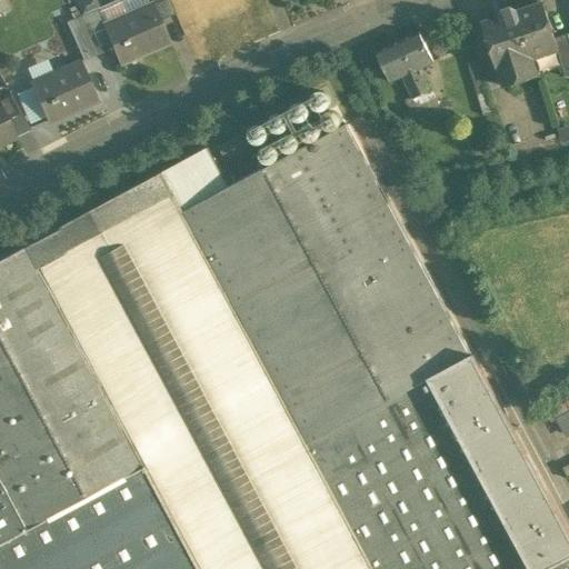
[(103,25),(149,6),(146,0),(110,0),(95,7),(101,19),(103,25)]
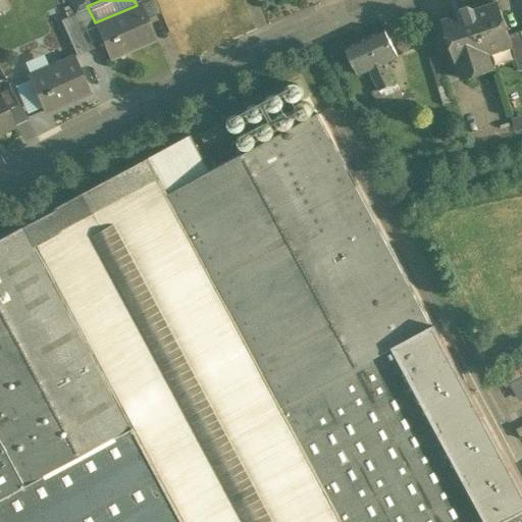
[(134,0),(137,5),(140,3),(147,19),(161,13),(155,0),(134,0)]
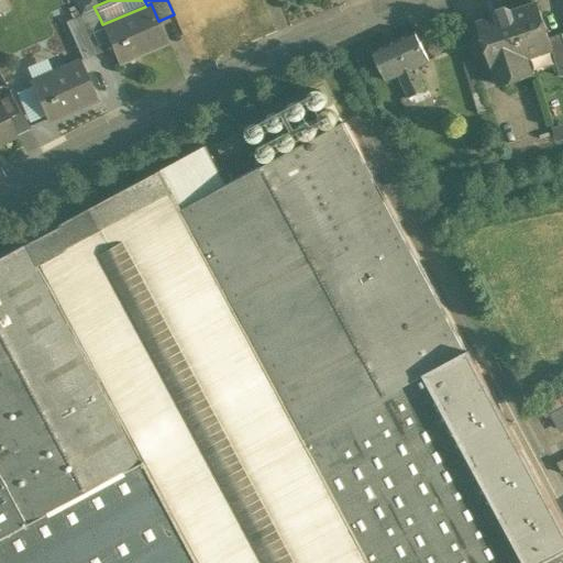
[(186,0),(199,29),(247,7),(244,0),(186,0)]
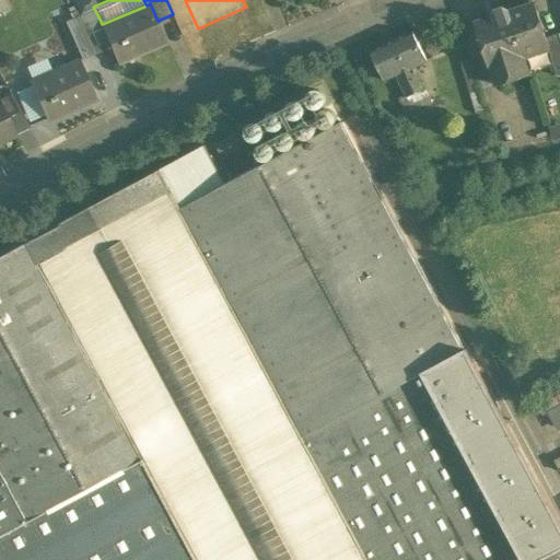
[(510,11),(509,11),(524,57),(548,49),(550,48),(546,37),(535,2),(510,11)]
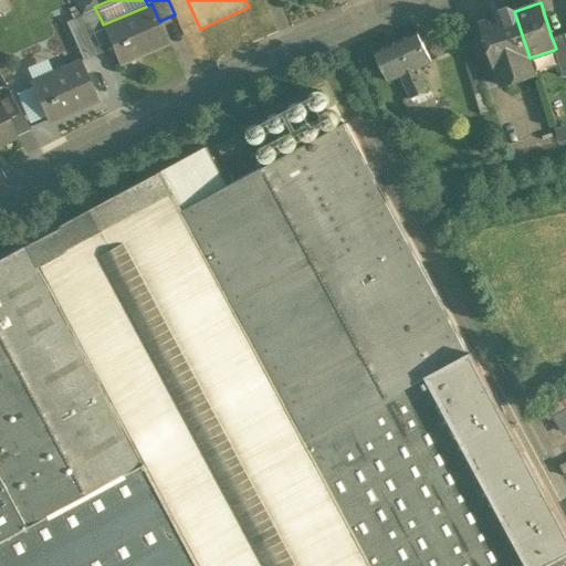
[(103,24),(102,25),(112,48),(119,64),(168,42),(159,21),(152,3),(148,6),(103,24)]
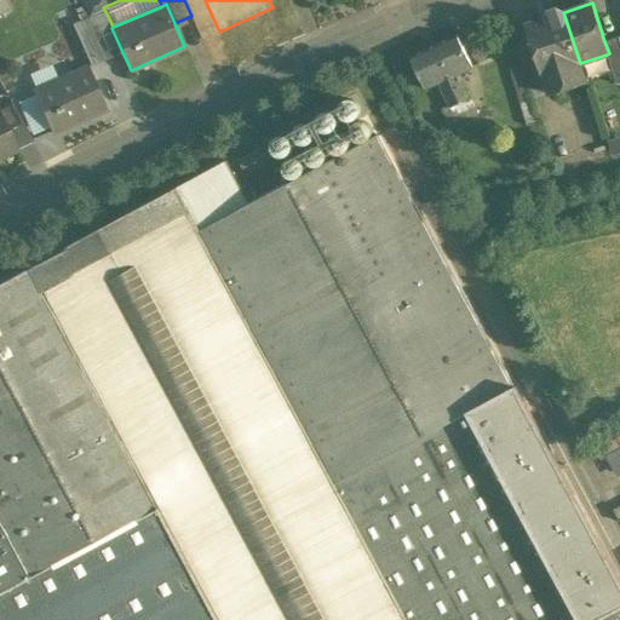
[(86,15),(92,28),(110,21),(103,7),(86,15)]
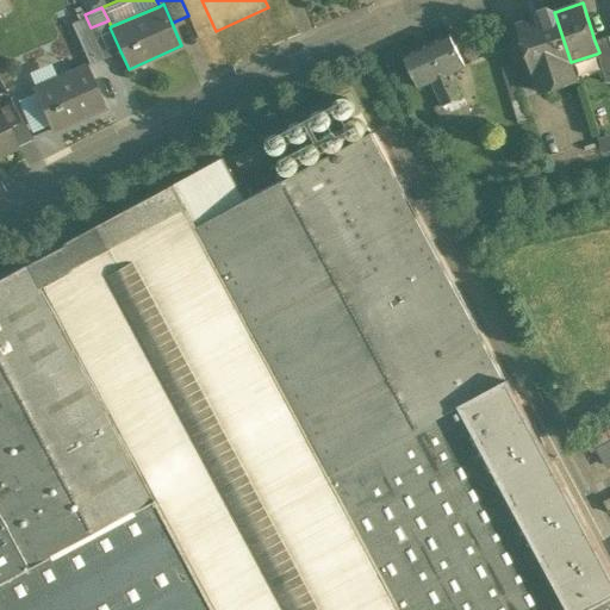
[(554,11),(549,7),(540,11),(537,17),(537,18),(517,24),(540,92),(577,80),(571,62),(554,12),(555,12),(554,11)]
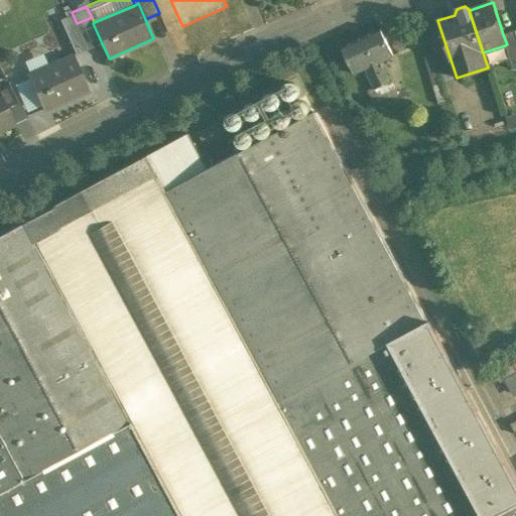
[(77,23),(72,12),(60,17),(65,29),(77,23)]
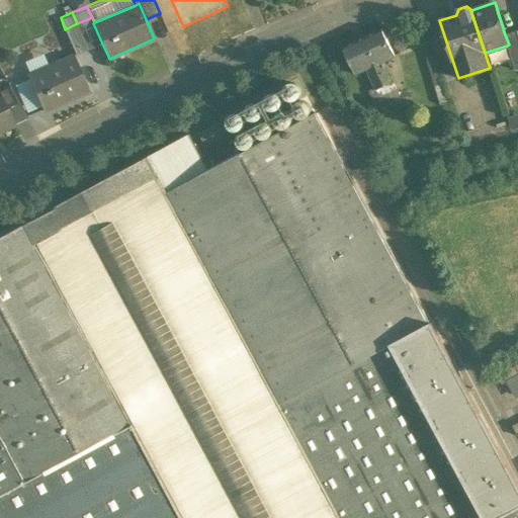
[(92,17),(77,23),(88,51),(102,44),(93,23),(94,22),(92,17)]
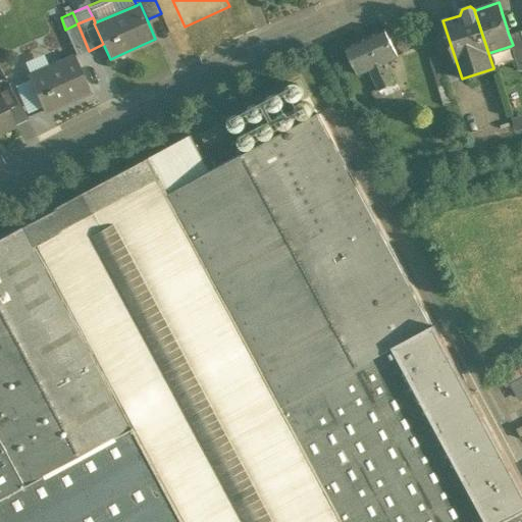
[(89,51),(77,23),(65,30),(77,56),(89,51)]
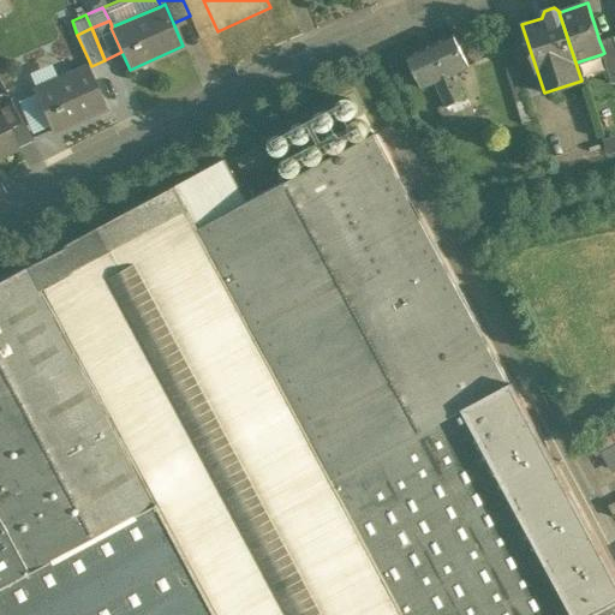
[(453,34),(407,58),(422,88),(435,82),(454,72),(469,65),(453,34)]
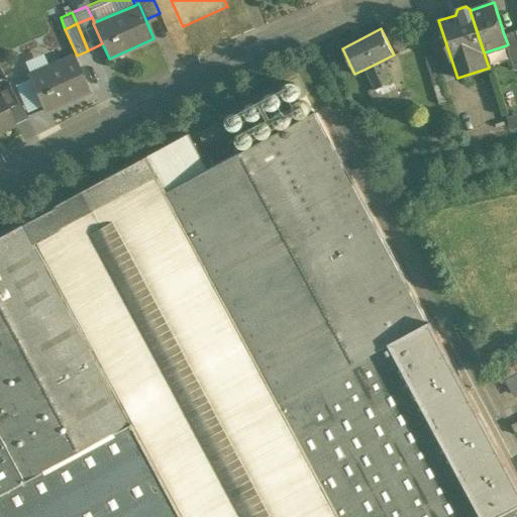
[(516,34),(516,30),(504,34),(508,44),(506,45),(514,70),(516,68),(516,34)]
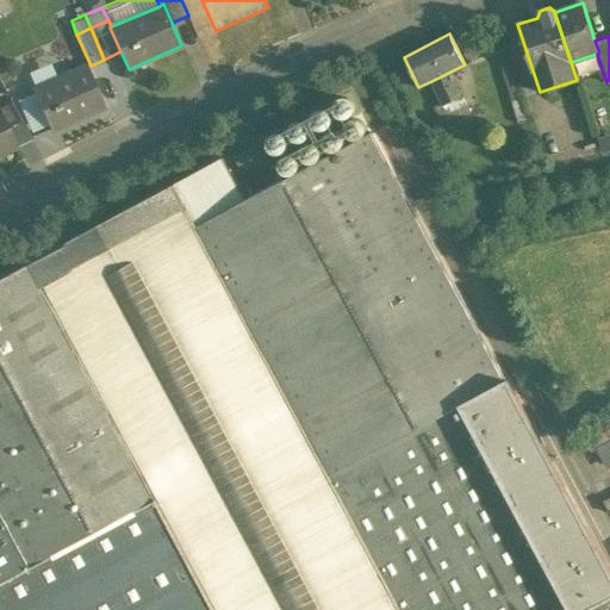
[(29,73),(35,88),(56,80),(49,63),(29,73)]
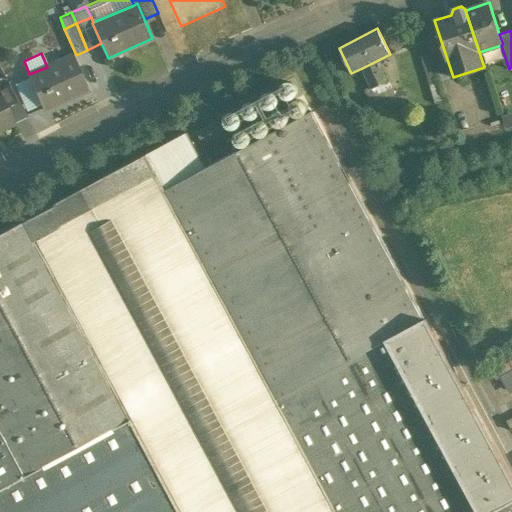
[(29,74),(28,75),(43,110),(88,90),(72,55),(47,67),(29,74)]
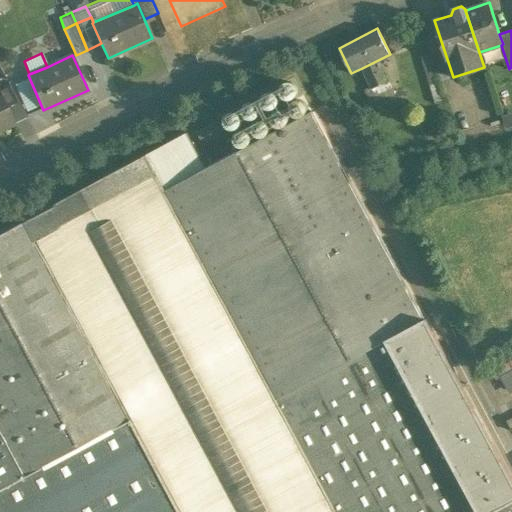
[(434,57),(420,62),(431,95),(445,91),(434,57)]
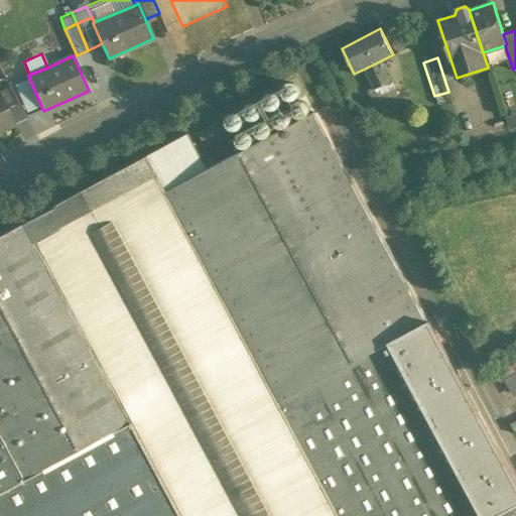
[(381,60),(365,69),(375,90),(391,82),(381,60)]
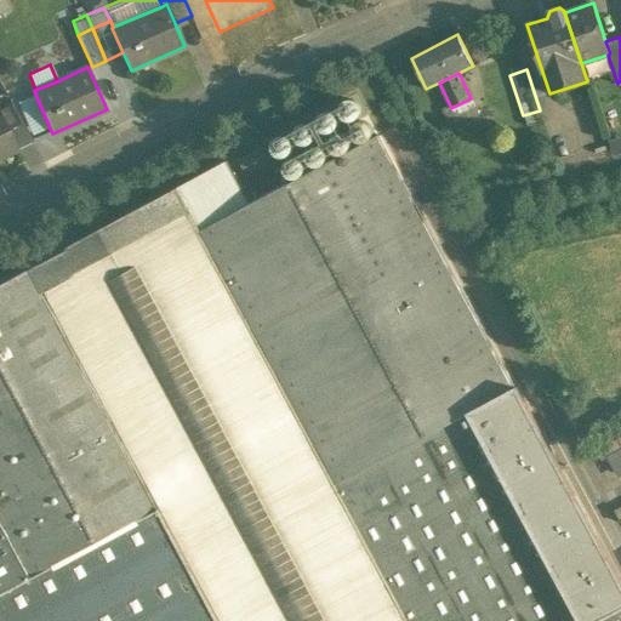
[(52,134),(34,91),(11,104),(30,144),(52,134)]
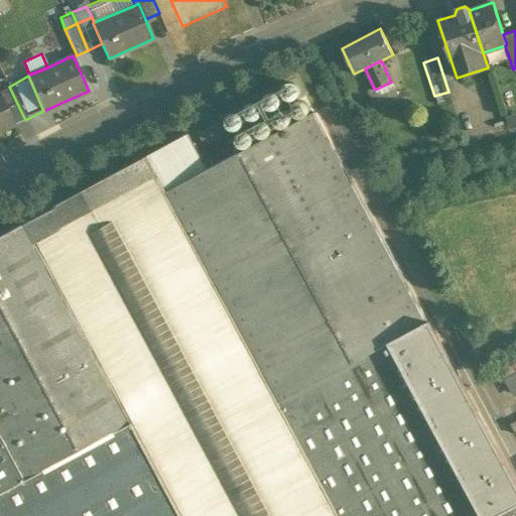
[(397,92),(391,82),(375,90),(380,101),(397,92)]
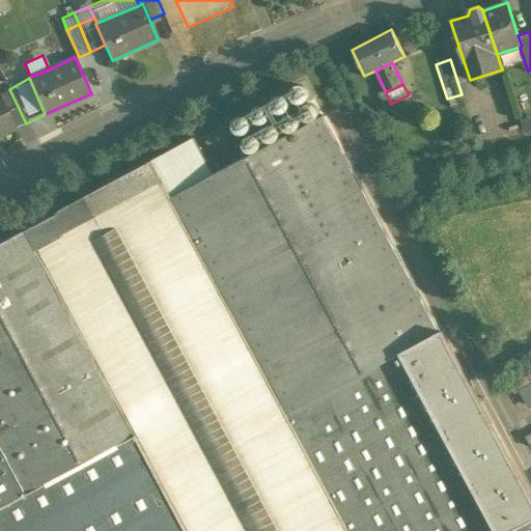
[(308,98),(309,93),(308,90),(306,87),(304,85),(300,85),(297,86),(294,87),(291,90),(291,94),(292,98),(294,101),(297,102),(301,103),(304,102),(307,100),(308,98)]
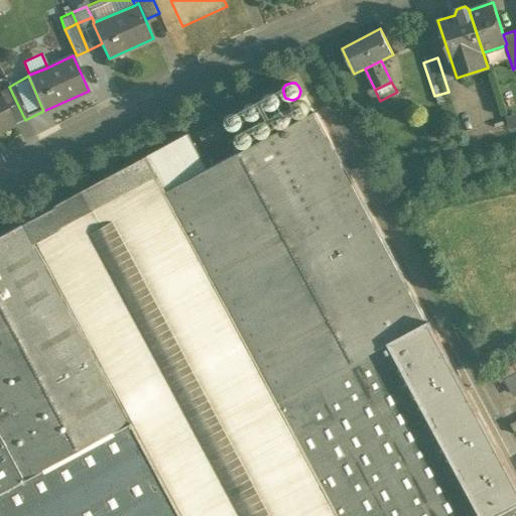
[(0,91),(0,94),(15,125),(25,120),(9,87),(0,91)]
